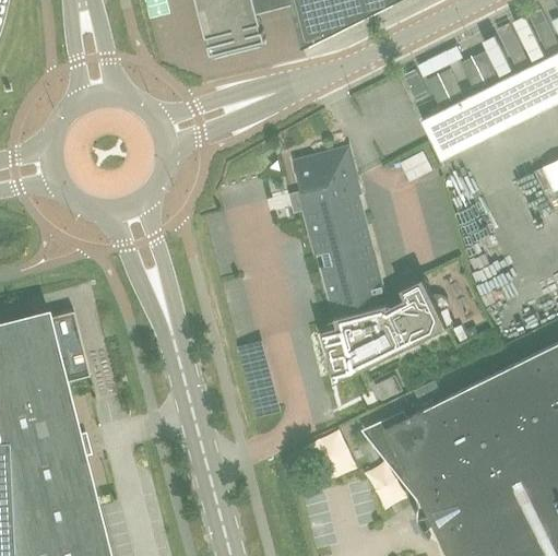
[(300,49),(398,0),(194,0),(205,38),(208,38),(209,45),(206,46),(210,56),(264,42),(262,32),(260,32),(258,25),(260,24),(253,0),(289,0),(301,45),(299,45),(300,49)]
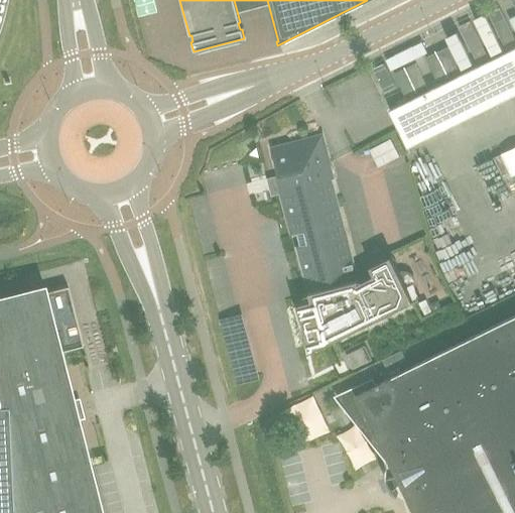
[(406,150),(514,96),(514,47),(388,112),(406,150)]
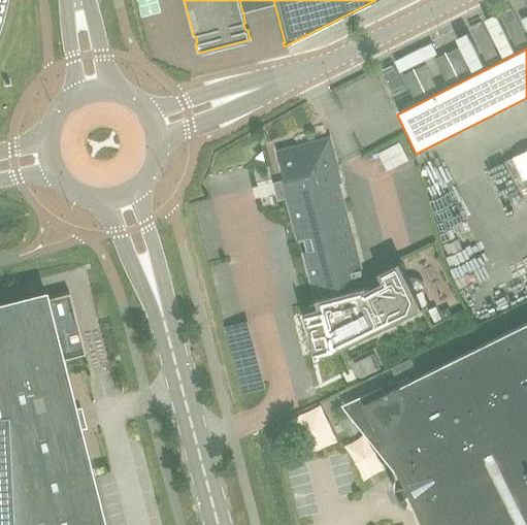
[(365,291),(337,186),(341,185),(337,168),(333,169),(326,140),(276,154),(284,183),(280,184),(285,200),(288,199),(299,241),(304,240),(307,253),(302,254),(318,313),(303,317),(303,316),(302,316),(315,367),(429,310),(428,309),(425,310),(424,307),(423,305),(422,303),(422,301),(422,298),(423,296),(423,295),(422,293),(422,292),(422,291),(421,289),(420,288),(419,287),(417,285),(416,284),(414,284),(412,283),(410,283),(407,283),(398,264),(376,274),(381,284),(365,291)]
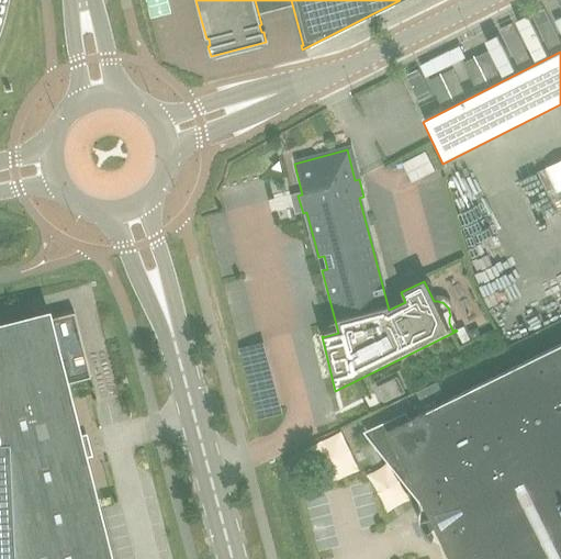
[(429,153),(406,159),(411,178),(434,171),(429,153)]
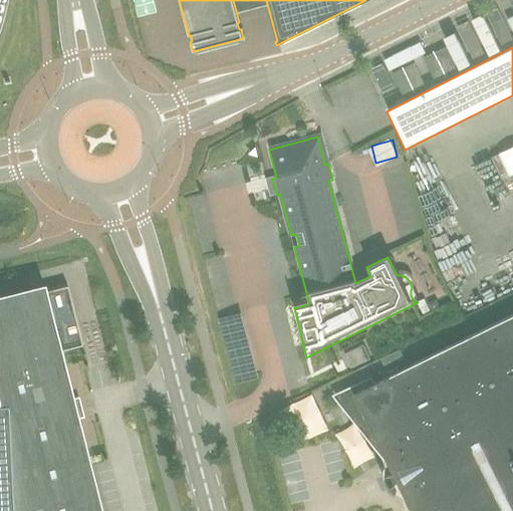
[(100,510),(60,352),(81,346),(66,287),(44,292),(0,303),(0,510),(100,510)]
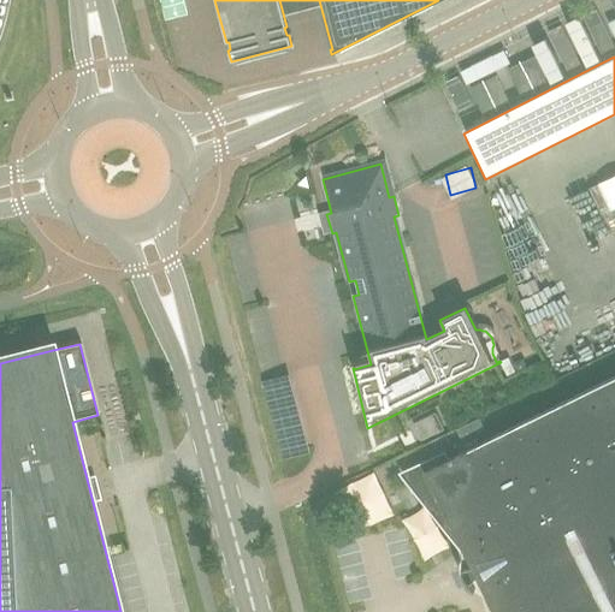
[(614,611),(614,379),(447,462),(443,457),(404,476),(462,553),(491,611),(614,611)]
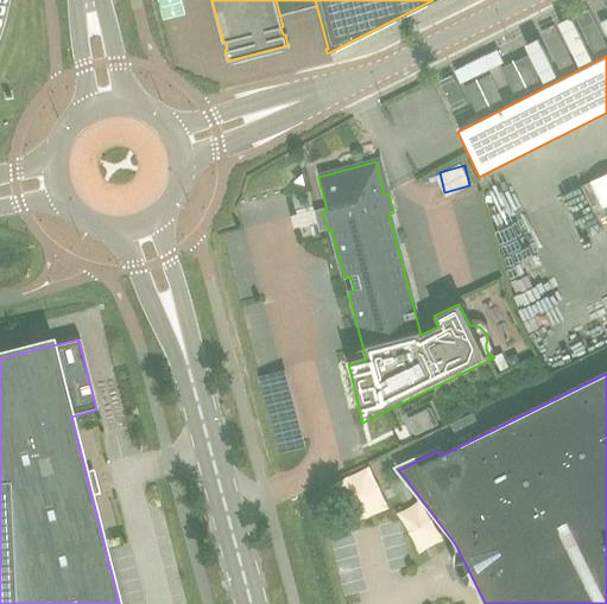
[(405,420),(413,437),(436,425),(428,409),(405,420)]
